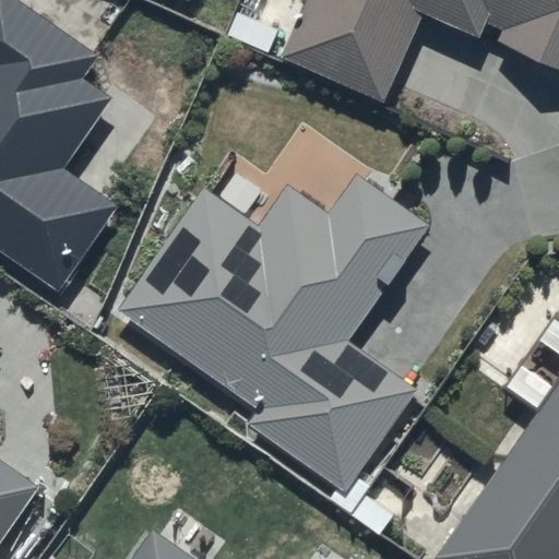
[(0,0),(0,250),(61,294),(122,209),(67,169),(117,98),(85,76),(98,58),(15,0),(0,0)]
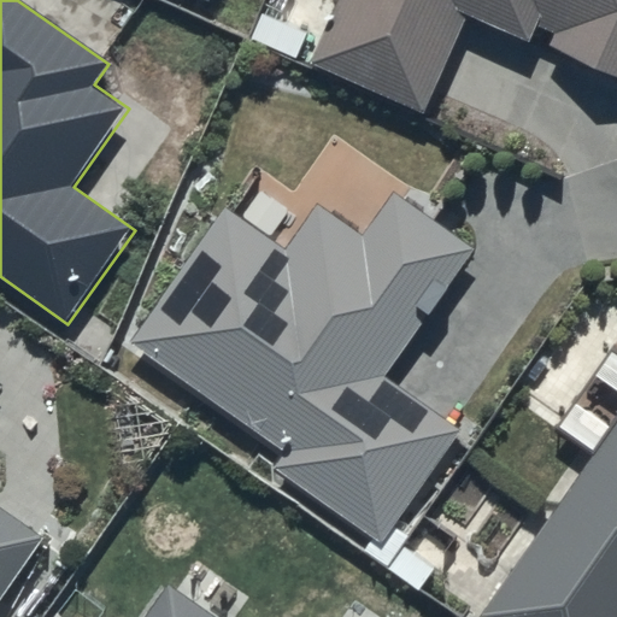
[(616,0),(340,0),(313,65),(424,112),(465,15),(530,41),(538,25),(556,33),(550,46),(616,72),(616,0)]
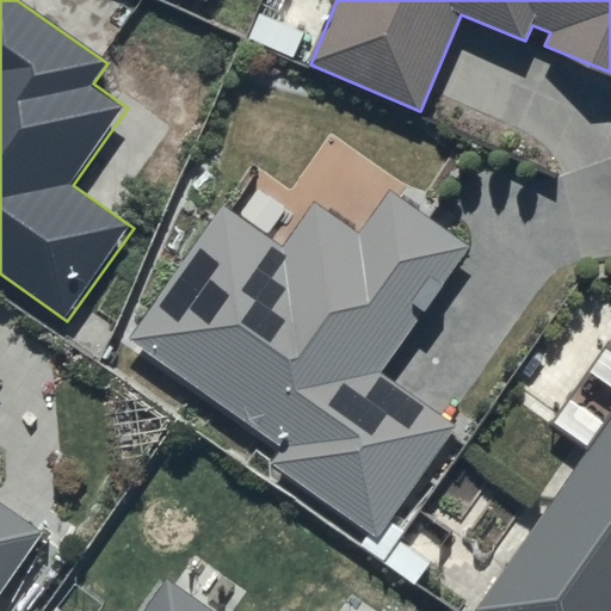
[(228,207),(133,343),(281,448),(270,463),(377,539),(457,427),(383,375),(471,251),(392,195),(362,236),(319,205),(288,250),(228,207)]
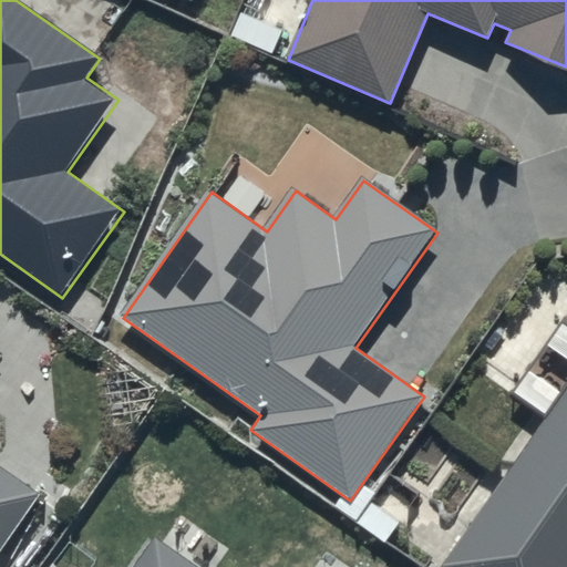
[(0,555),(43,494),(0,464),(0,415),(1,413),(0,412),(0,352),(1,352),(0,351),(0,555)]
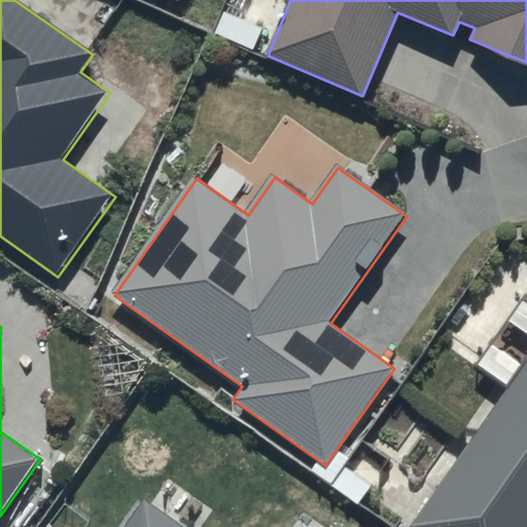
[(526,526),(526,372),(412,526),(526,526)]
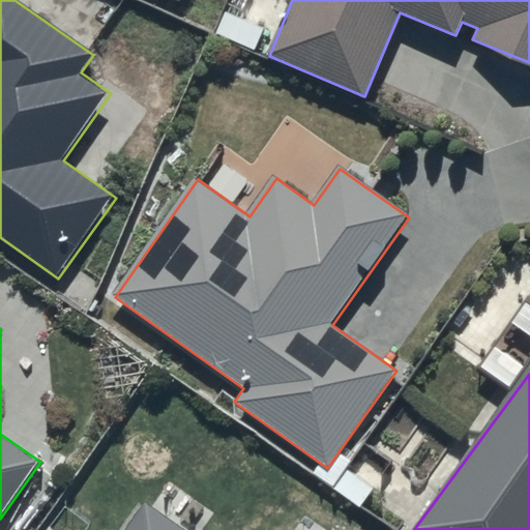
[(192,529),(150,500),(128,529),(192,529)]
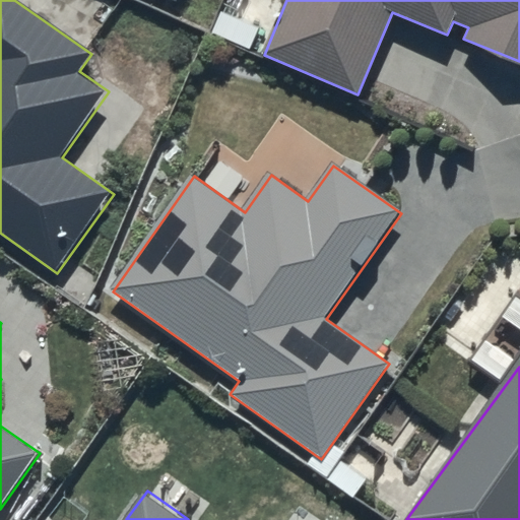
All buildings are outlined.
